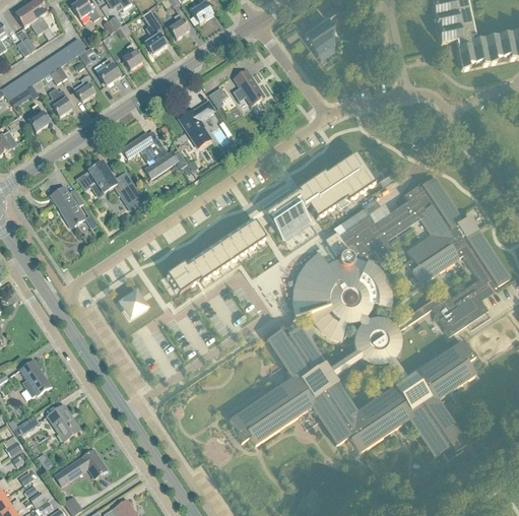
[(36,0),(27,6),(44,30),(47,35),(49,39),(54,36),(49,27),(50,26),(42,15),(48,12),(43,4),(45,3),(43,0),(36,0)]
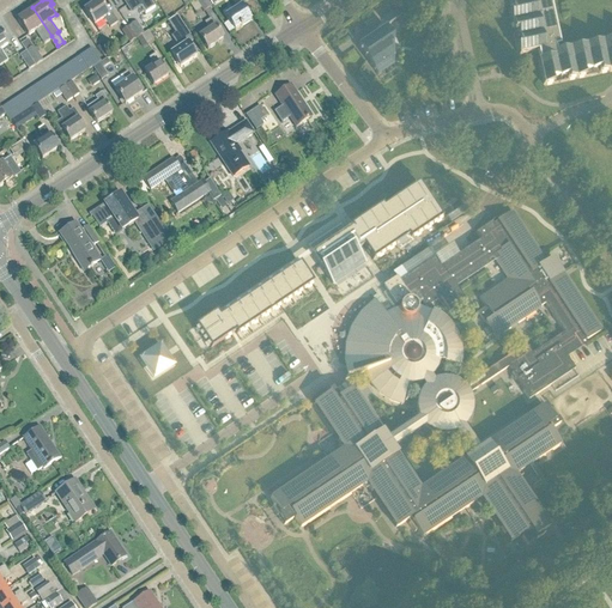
[(110,24),(117,19),(111,11),(109,12),(101,0),(96,0),(85,7),(95,22),(105,16),(110,24)]
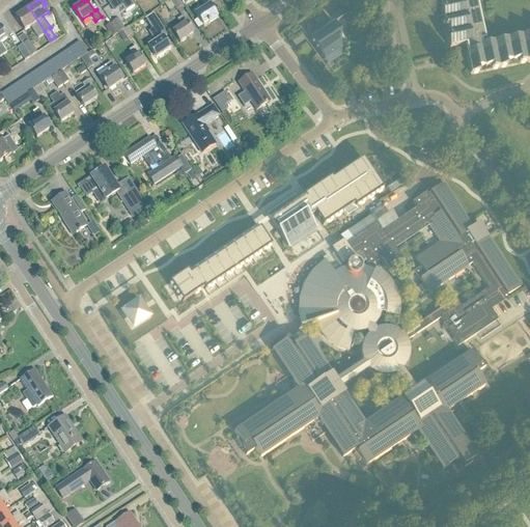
[(108,0),(112,6),(121,0),(123,3),(127,8),(135,3),(133,0),(108,0)]
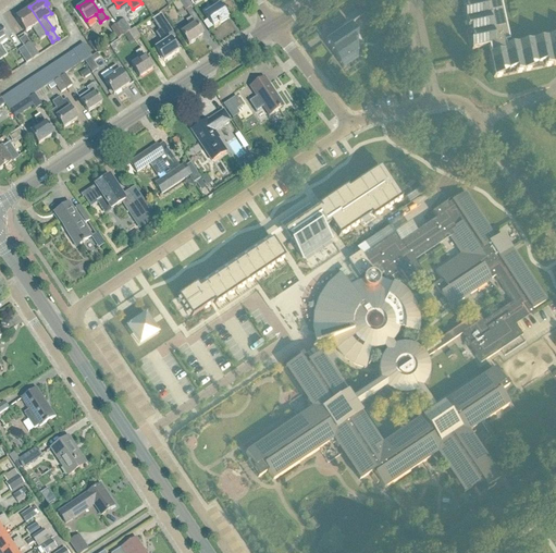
[(462,0),(466,15),(467,16),(466,16),(472,45),(473,46),(490,41),(491,50),(490,50),(495,73),(496,73),(553,61),(553,60),(554,60),(555,59),(555,32),(506,42),(505,38),(509,37),(506,23),(506,22),(501,0),(462,0)]
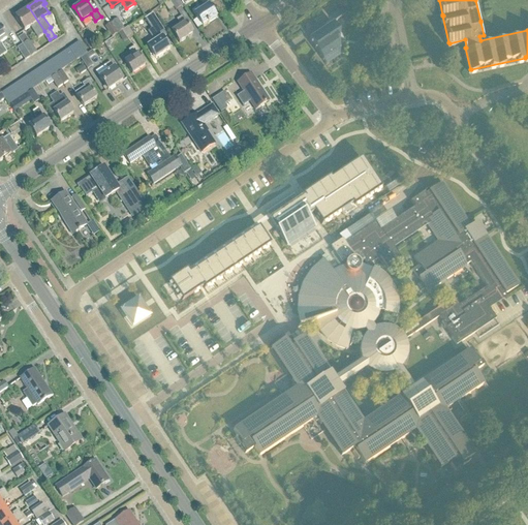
[(204,24),(217,14),(209,2),(200,8),(198,4),(193,8),(204,24)]
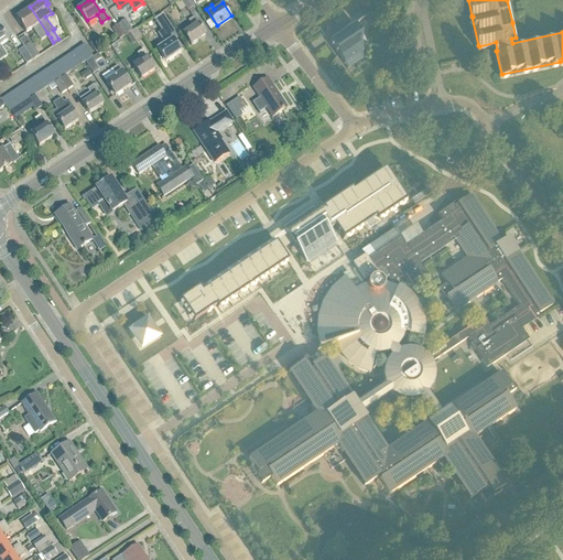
[(162,11),(162,10),(159,6),(153,9),(164,25),(170,21),(165,14),(169,12),(166,8),(162,11)]
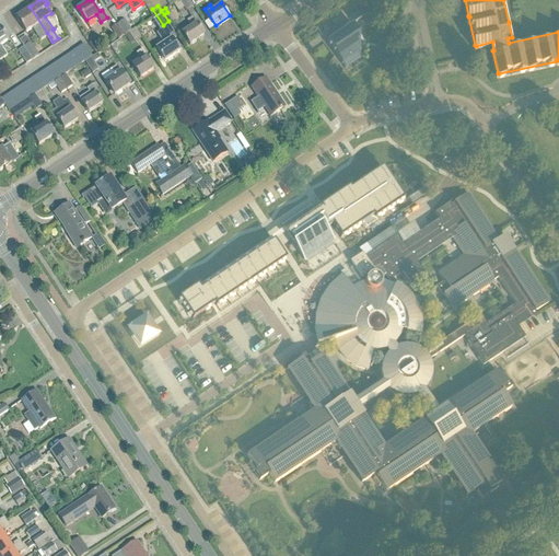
[(47,33),(30,7),(16,15),(26,30),(33,25),(41,37),(43,36),(45,41),(50,37),(47,33)]
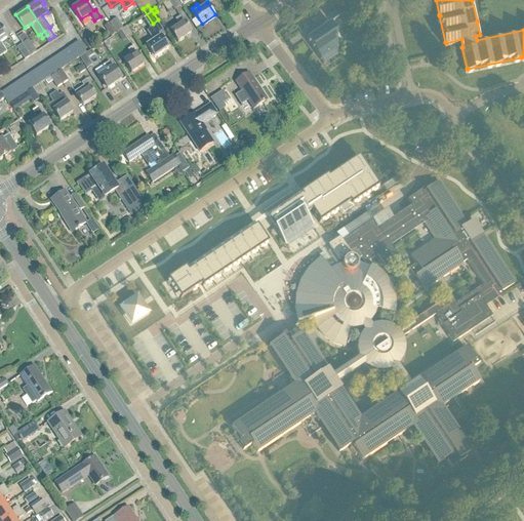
[(339,6),(329,13),(333,18),(343,11),(339,6)]
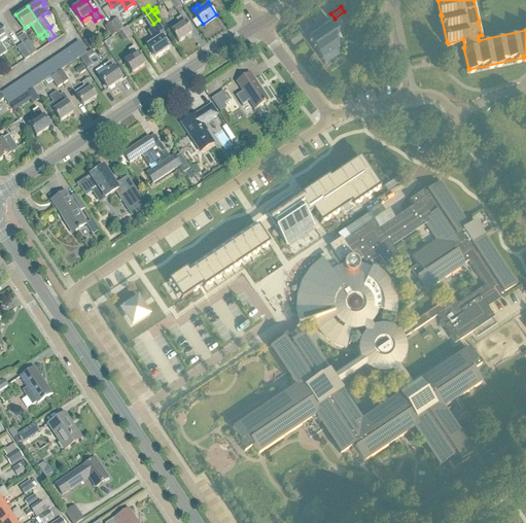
[(179,40),(193,31),(185,20),(181,13),(177,16),(180,23),(172,29),(179,40)]
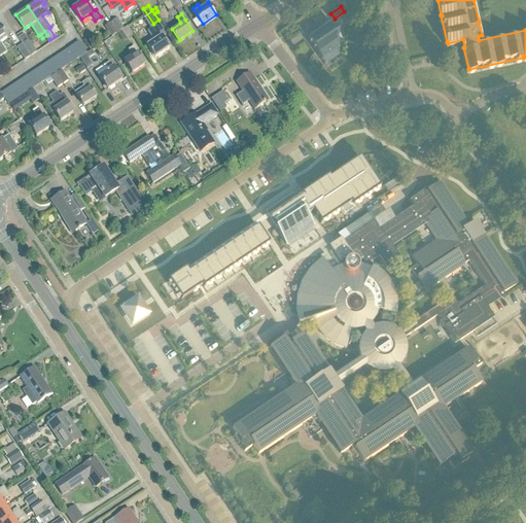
[(118,30),(125,26),(117,15),(111,20),(118,30)]
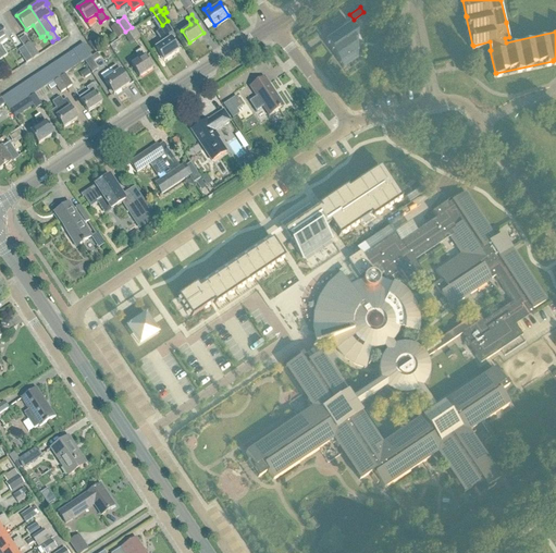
[(351,21),(342,26),(341,28),(341,27),(326,37),(345,64),(358,54),(357,28),(351,21)]
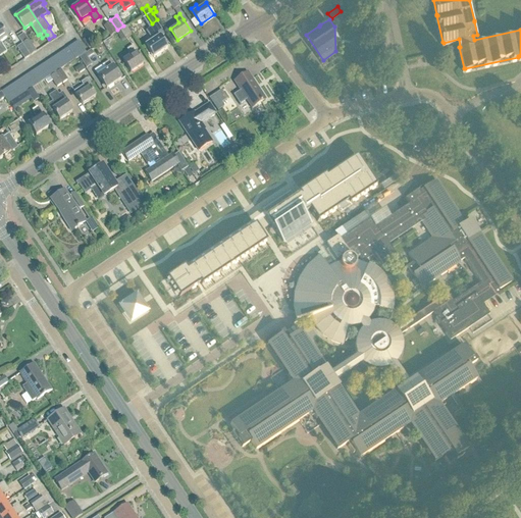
[(111,34),(116,31),(109,20),(104,23),(111,34)]
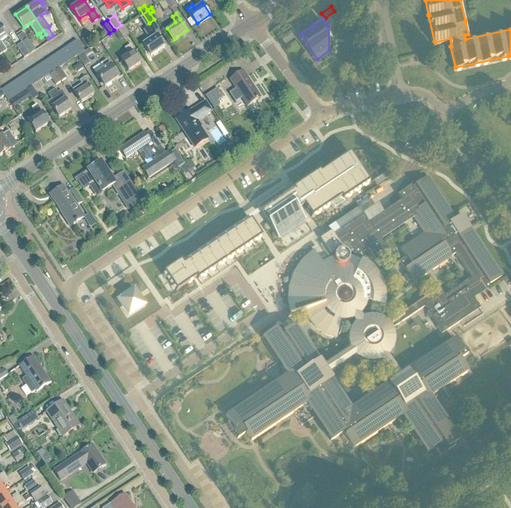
[(0,23),(0,45),(4,50),(6,55),(10,52),(7,48),(3,42),(2,43),(0,40),(8,34),(0,23)]
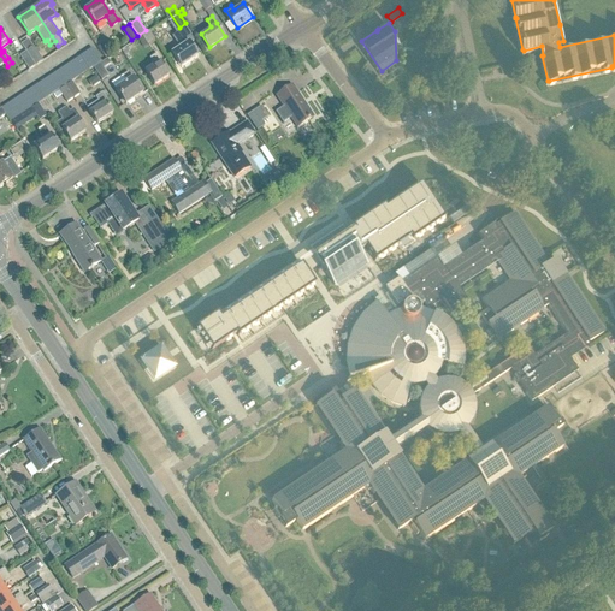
[(149,42),(155,39),(149,29),(143,33),(149,42)]
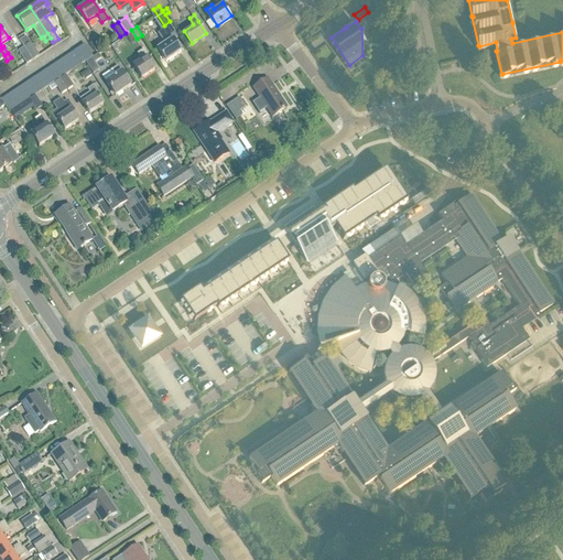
[(166,60),(182,50),(173,36),(168,30),(163,33),(168,40),(158,46),(166,60)]
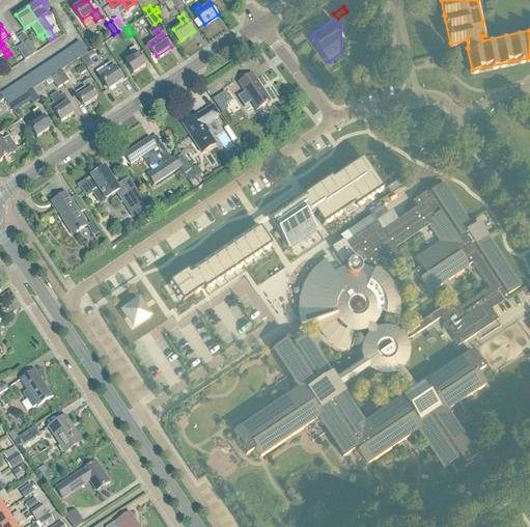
[(37,50),(31,39),(25,31),(19,35),(23,42),(31,54),(37,50)]
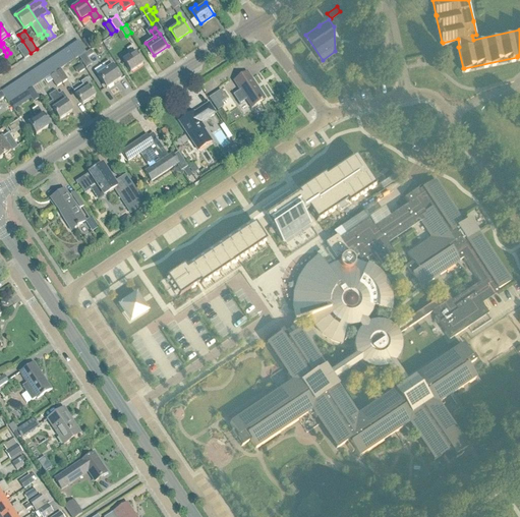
[(83,38),(89,45),(94,41),(89,34),(83,38)]
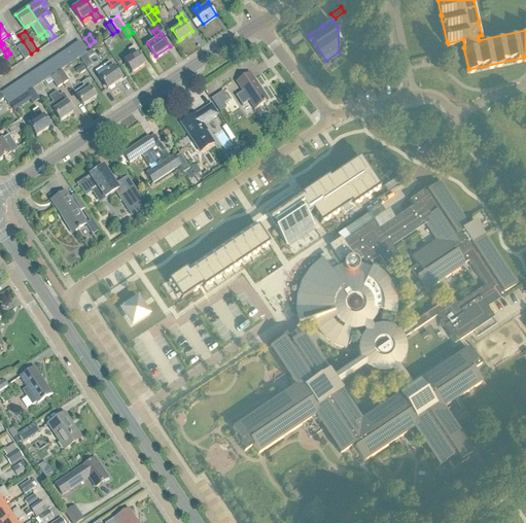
[(80,39),(75,42),(82,54),(88,50),(80,39)]
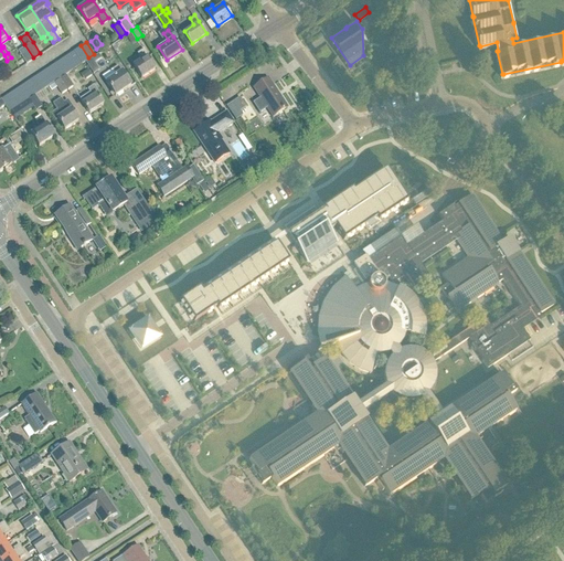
[(33,57),(24,44),(19,48),(28,62),(33,57)]
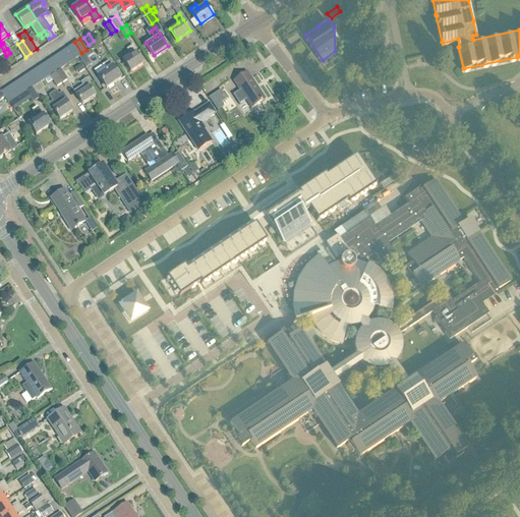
[(74,42),(69,45),(76,56),(81,53),(74,42)]
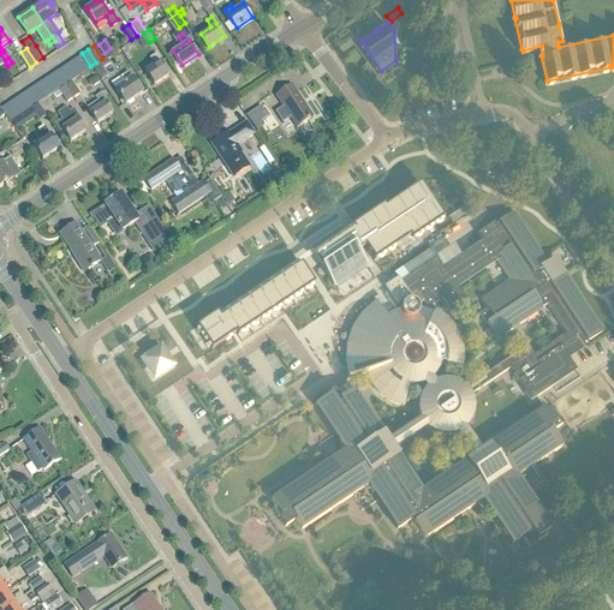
[(155,83),(170,73),(160,60),(162,59),(158,51),(150,55),(155,63),(145,70),(155,83)]
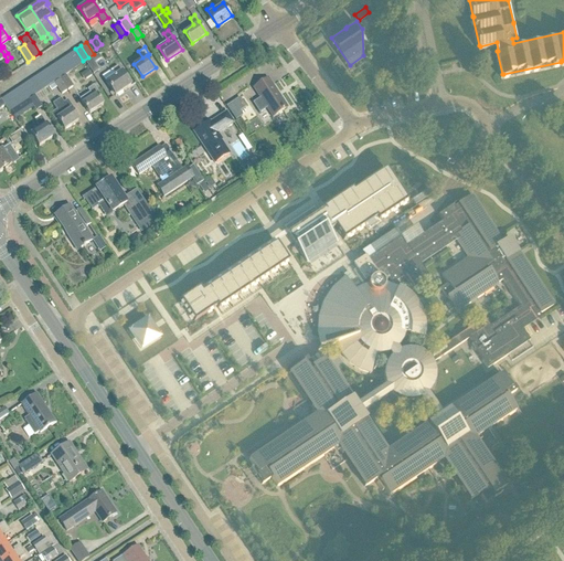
[(75,49),(70,53),(77,65),(83,61),(75,49)]
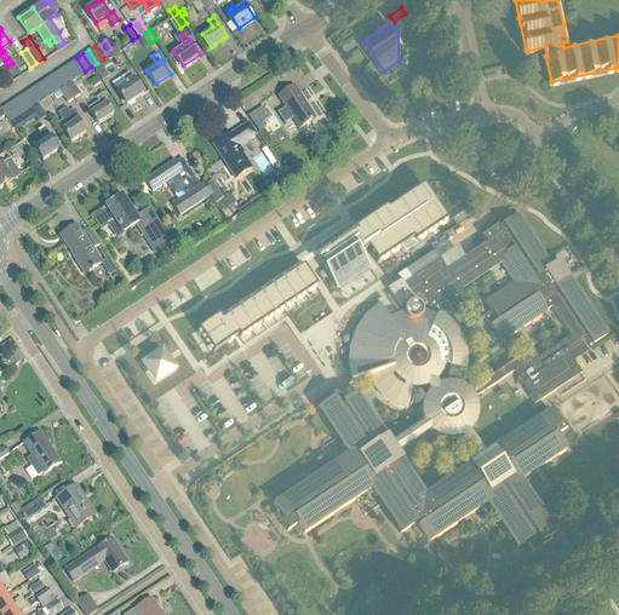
[(104,65),(112,61),(109,56),(95,65),(103,78),(110,74),(104,65)]
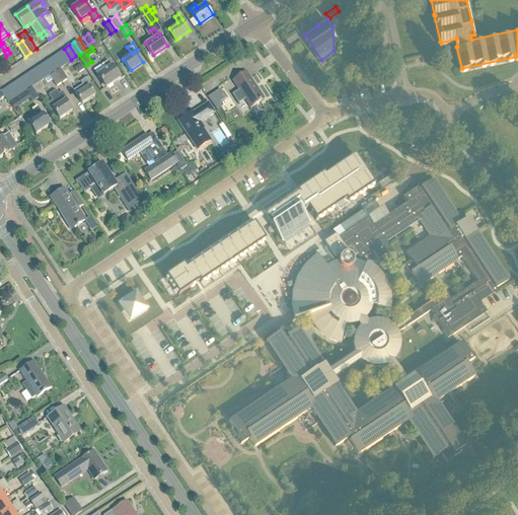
[(64,49),(59,52),(66,63),(71,60),(64,49)]
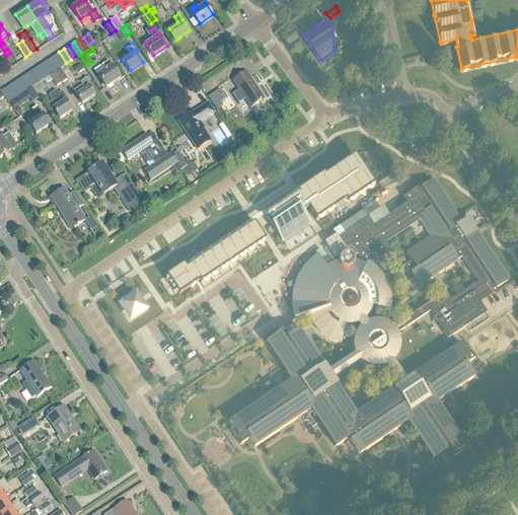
[(59,52),(53,55),(61,66),(66,63),(59,52)]
